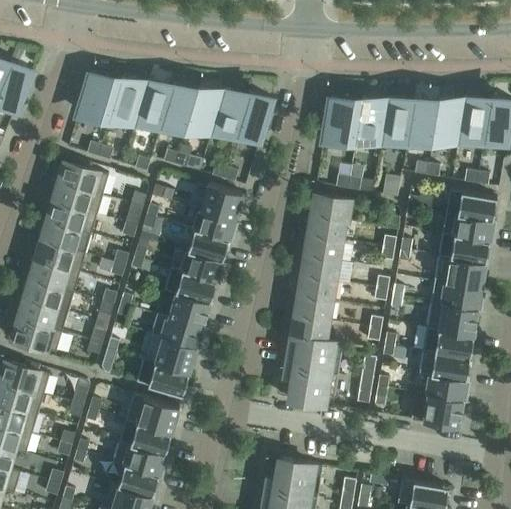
[(0,85),(9,65),(8,65),(0,61),(0,85)]
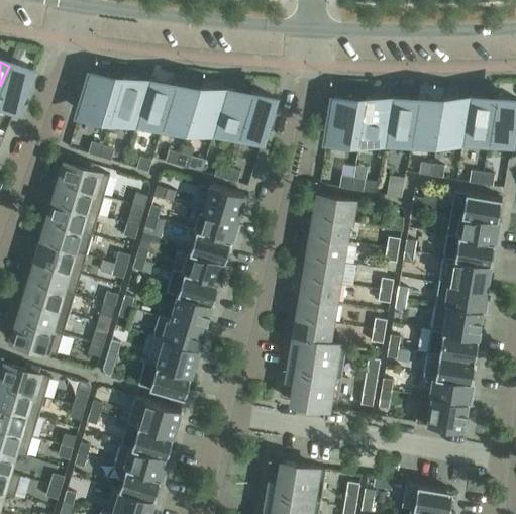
[(10,62),(8,66),(9,66),(0,86),(0,101),(16,109),(32,71),(10,62)]
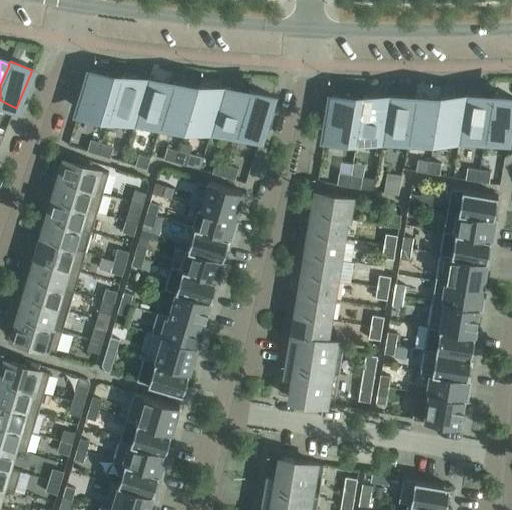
[(89,73),(78,112),(109,121),(110,117),(120,82),(119,81),(89,73)]
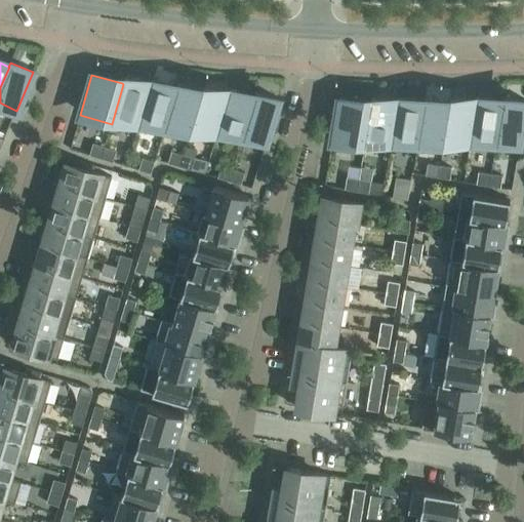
[(138,127),(139,123),(138,123),(150,87),(149,86),(124,79),(122,83),(123,84),(113,120),(138,127)]
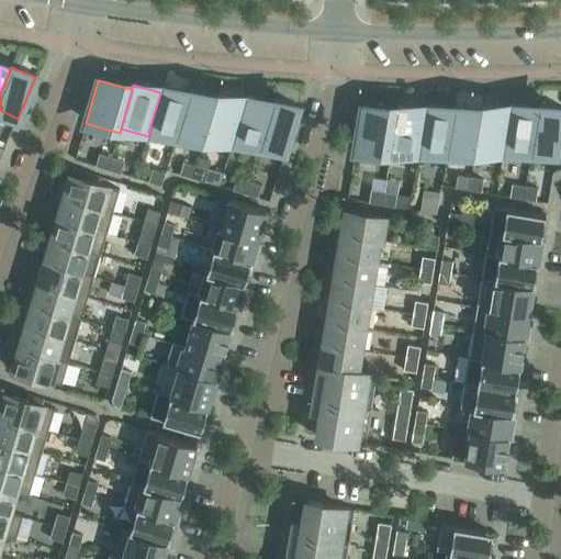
[(176,140),(177,135),(176,135),(188,97),(187,96),(160,88),(159,92),(160,93),(148,132),(149,132),(176,140)]
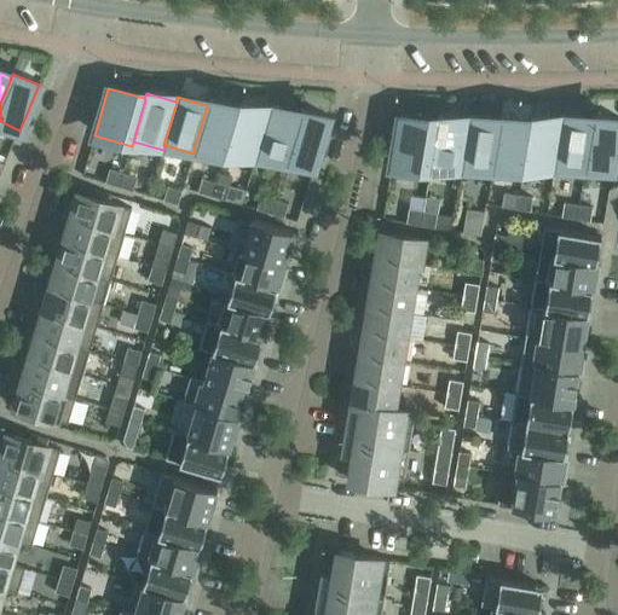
[(224,157),(226,152),(225,151),(237,110),(237,109),(207,100),(206,105),(207,106),(194,149),(195,149),(224,157)]
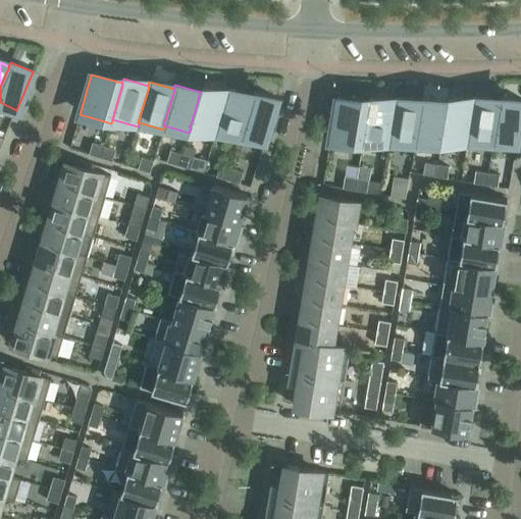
[(215,136),(216,132),(215,131),(226,95),(225,95),(201,88),(200,92),(200,93),(190,127),(191,128),(215,136)]
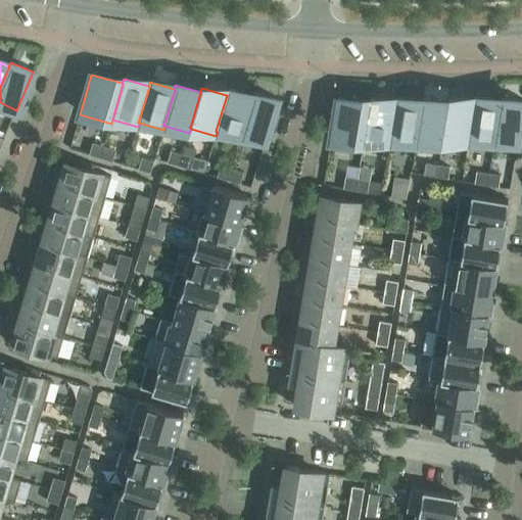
[(241,139),(242,135),(242,134),(252,98),(251,98),(227,91),(226,95),(227,95),(216,131),(217,132),(241,139)]
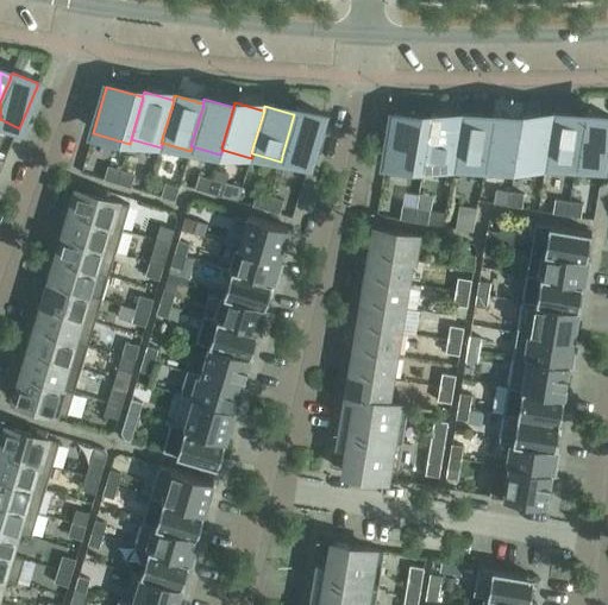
[(308,164),(323,118),(295,109),(293,114),(294,114),(282,156),(282,157),(308,164)]
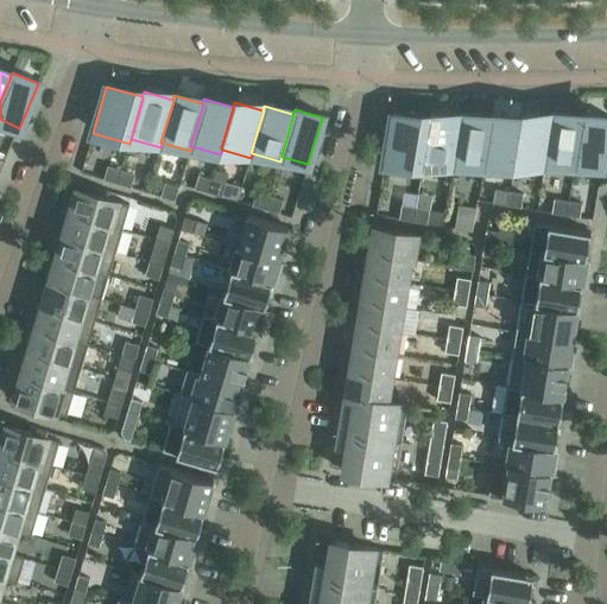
[(392,115),(384,163),(422,170),(423,164),(422,164),(429,121),(428,121),(392,115)]
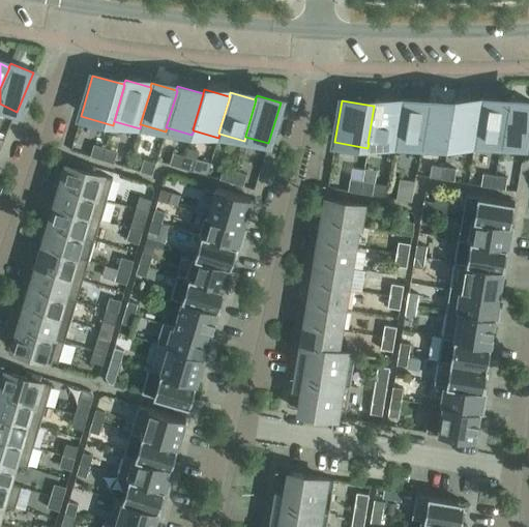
[(427,100),(427,106),(420,143),(421,143),(447,147),(448,143),(447,143),(453,106),(452,106),(427,100)]
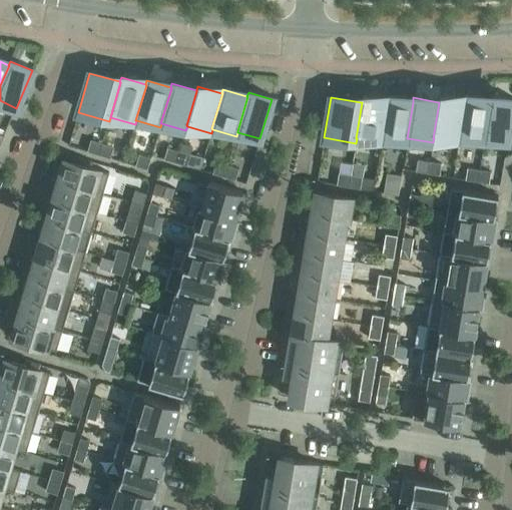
[(439,97),(438,102),(439,102),(433,138),(434,138),(458,142),(459,138),(458,137),(464,101),(439,97)]
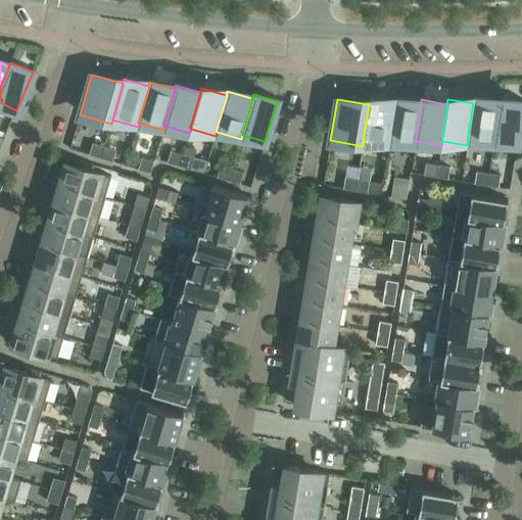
[(473,99),(473,103),(467,140),(468,141),(493,145),(494,140),(493,140),(500,103),(499,103),(473,99)]
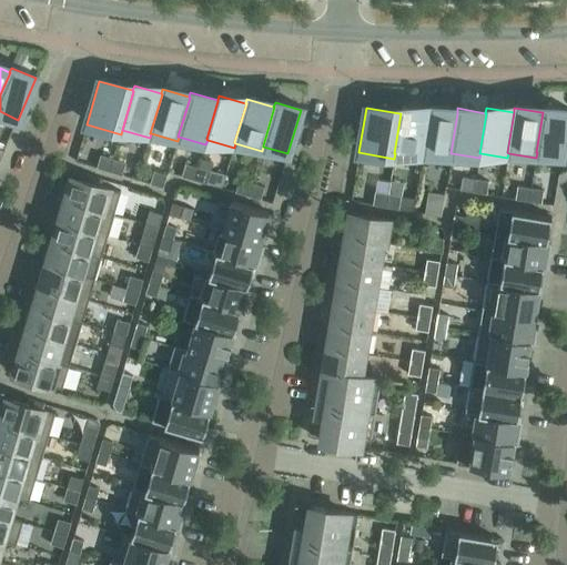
[(562,157),(566,124),(566,111),(543,108),(542,112),(543,112),(536,152),(537,152),(562,157)]
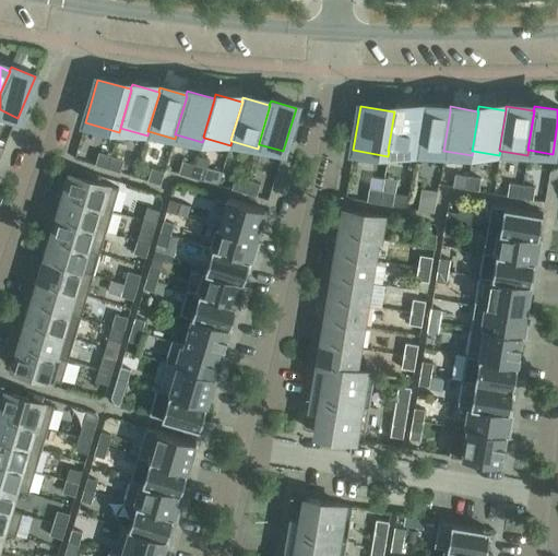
[(394,107),(393,111),(394,111),(388,151),(389,151),(416,156),(416,151),(423,111),(422,111),(394,107)]
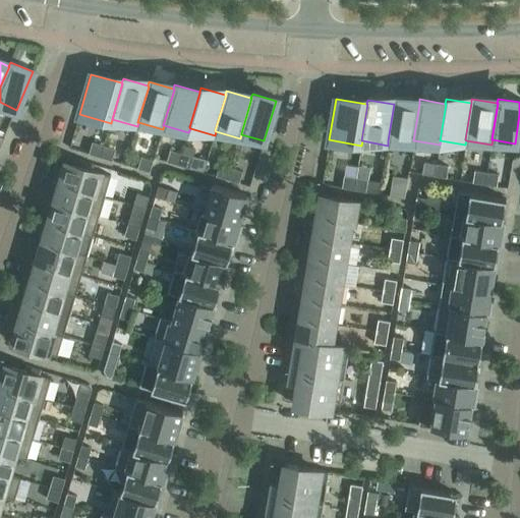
[(394,100),(393,104),(394,104),(388,140),(413,145),(414,140),(413,140),(419,104),(394,100)]
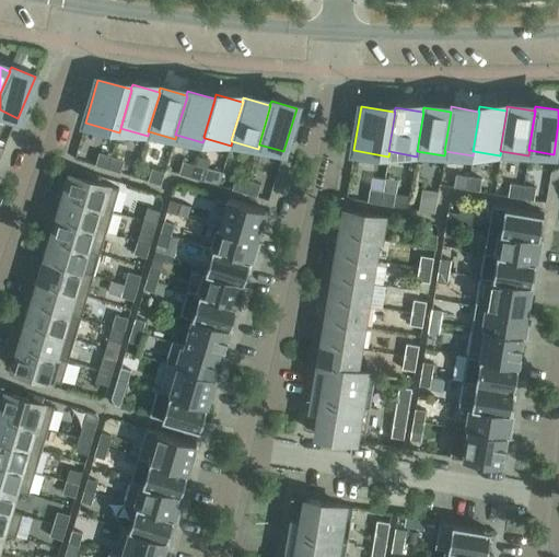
[(97,155),(94,169),(106,172),(111,160),(97,155)]
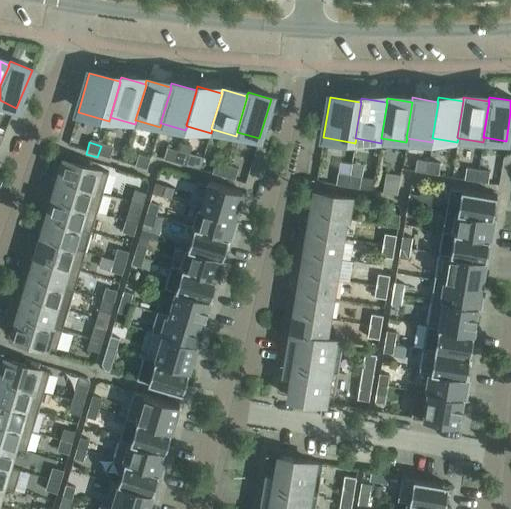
[(109,160),(112,149),(101,146),(97,157),(109,160)]
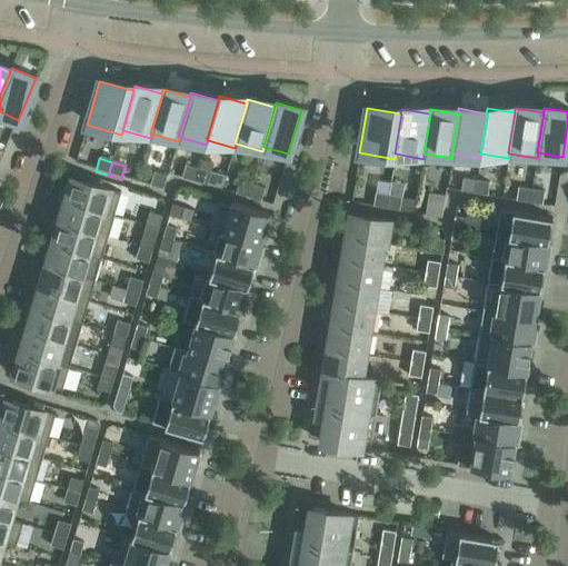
[(185,167),(181,179),(193,184),(198,170),(185,167)]
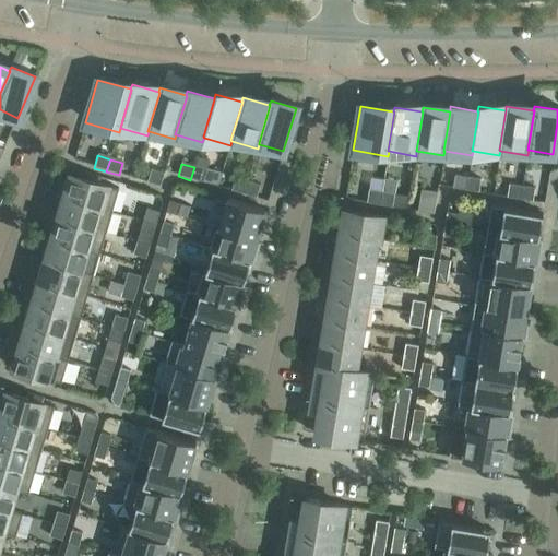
[(202,184),(206,172),(194,167),(190,180),(202,184)]
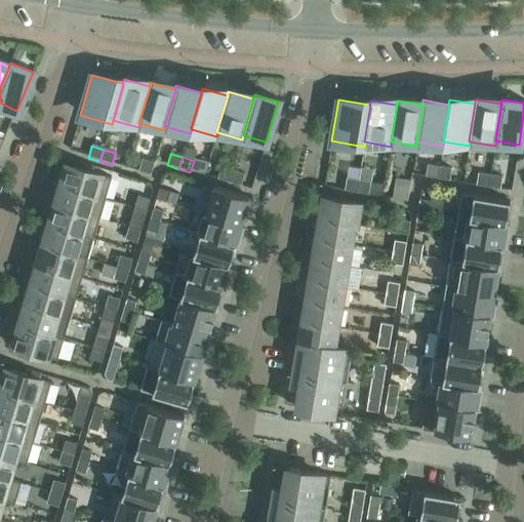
[(142,161),(137,172),(150,175),(153,164),(142,161)]
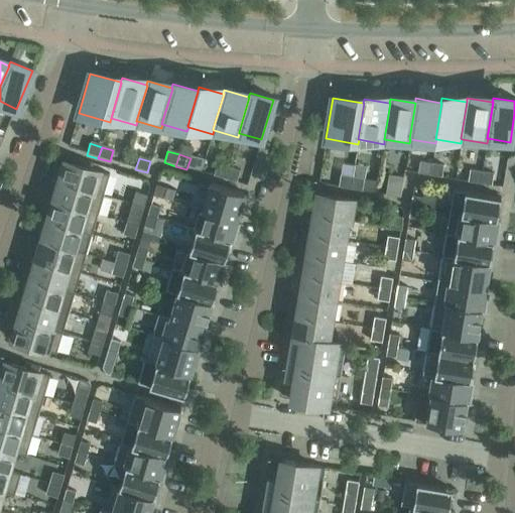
[(109,176),(65,163),(58,183),(103,197),(109,176)]
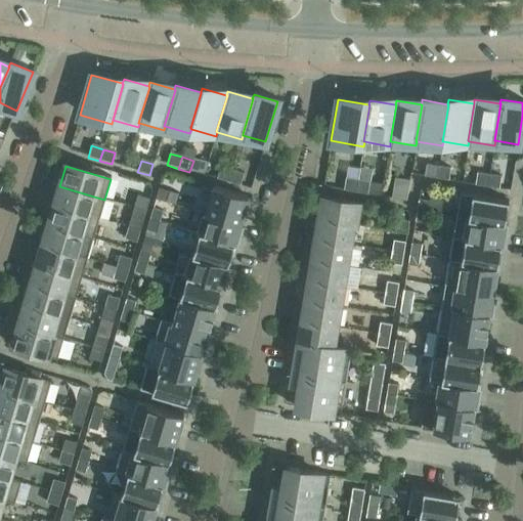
[(426,166),(424,178),(436,180),(437,168),(426,166)]
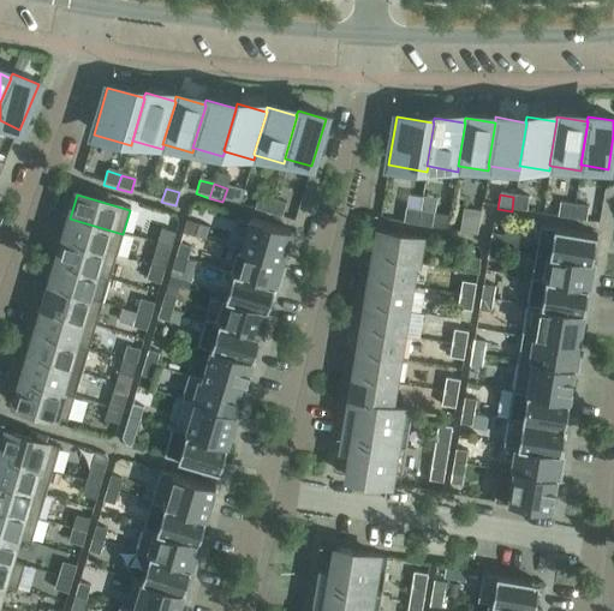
[(257,197),(254,211),(267,215),(272,202),(257,197)]
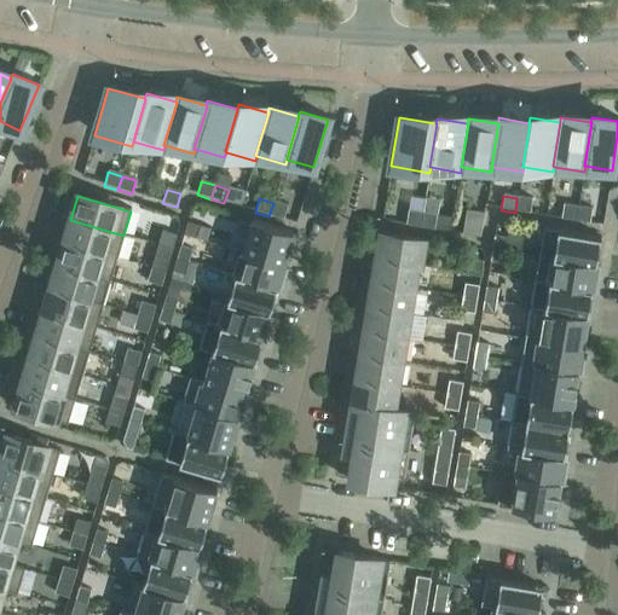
[(529,215),(531,201),(517,198),(515,213),(529,215)]
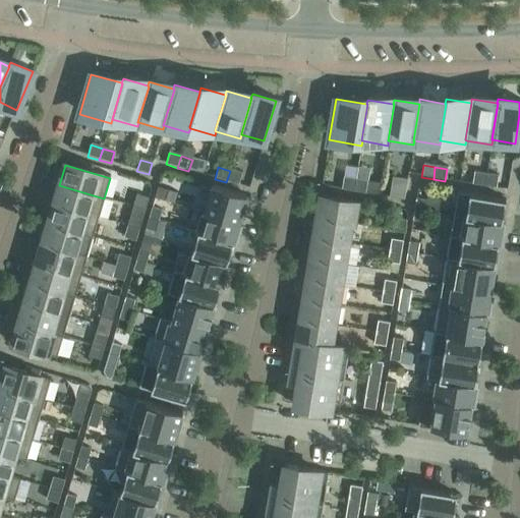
[(238,186),(241,174),(230,171),(226,182),(238,186)]
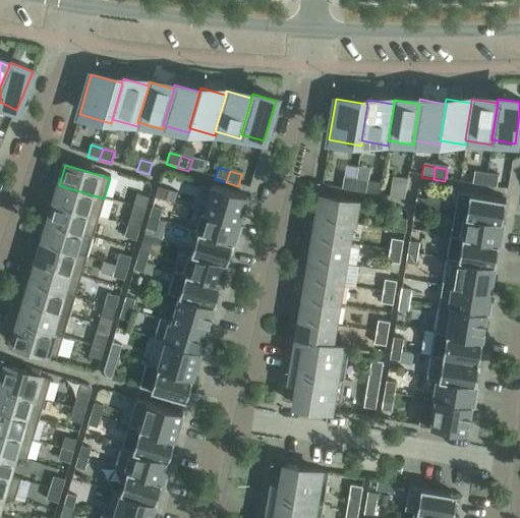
[(473,173),(471,185),(483,187),(485,175),(473,173)]
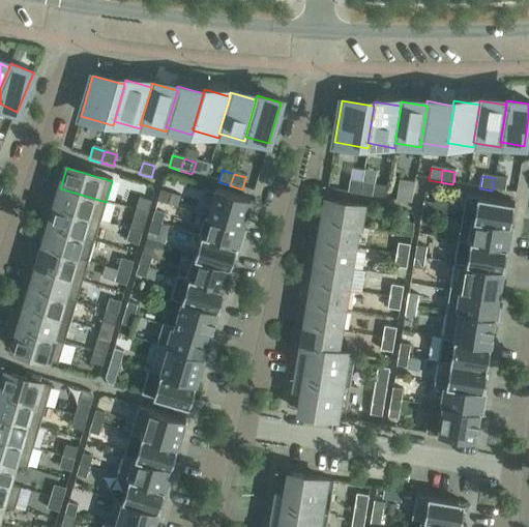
[(504,193),(506,180),(494,178),(492,191),(504,193)]
